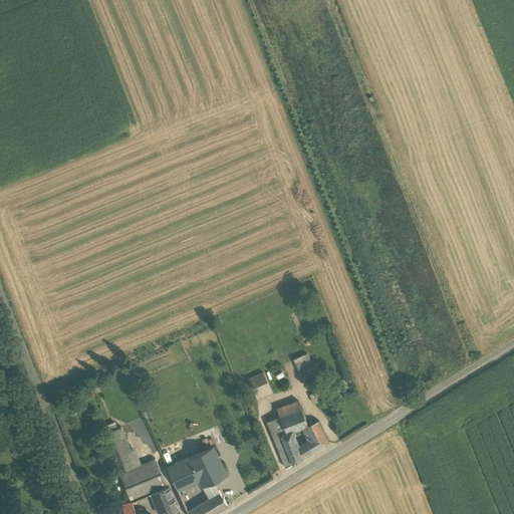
[(307,353),(294,358),(306,387),(315,382),(307,364),(311,362),(307,353)]
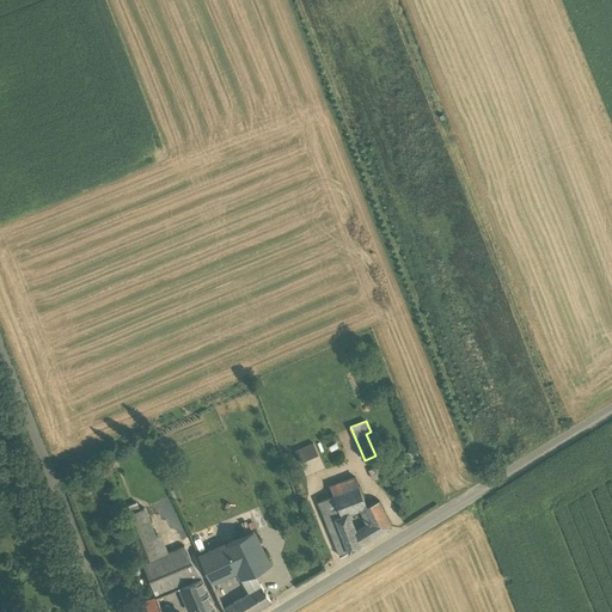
[(313,442),(295,451),(300,463),(318,456),(313,442)]
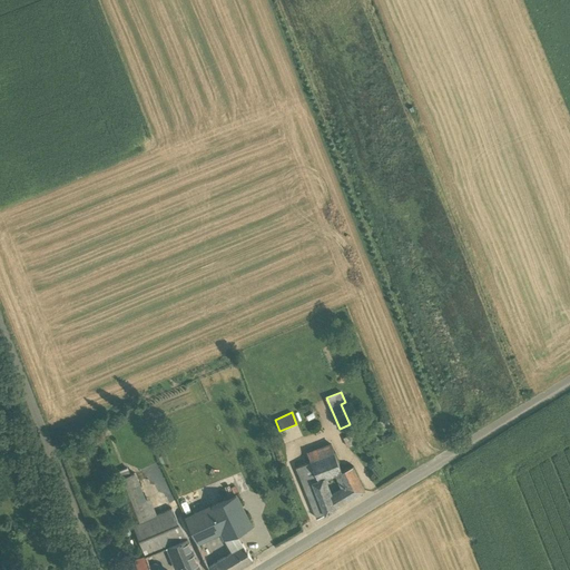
[(386,418),(344,438),(347,446),(391,426),(386,418)]
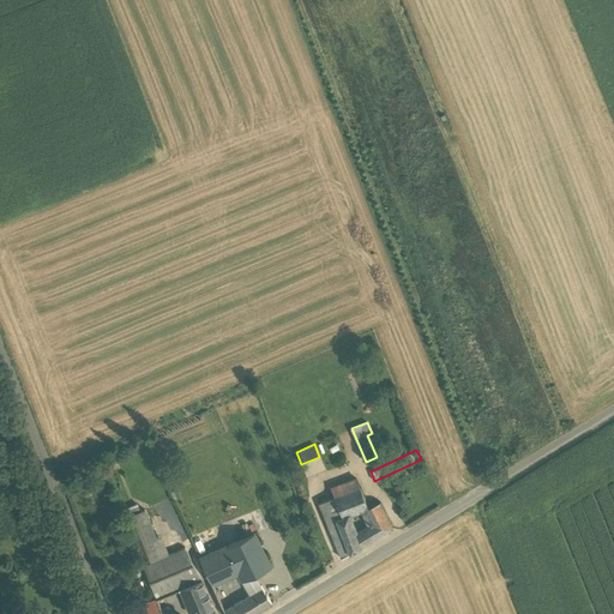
[(356,479),(331,488),(335,497),(360,487),(356,479)]
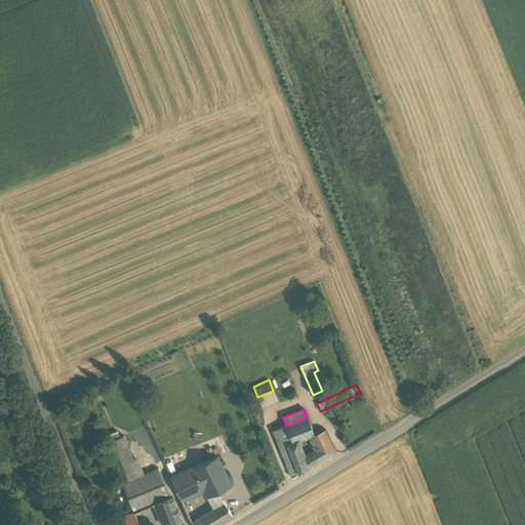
[(286,425),(293,441),(298,439),(311,435),(315,434),(308,416),(286,425)]
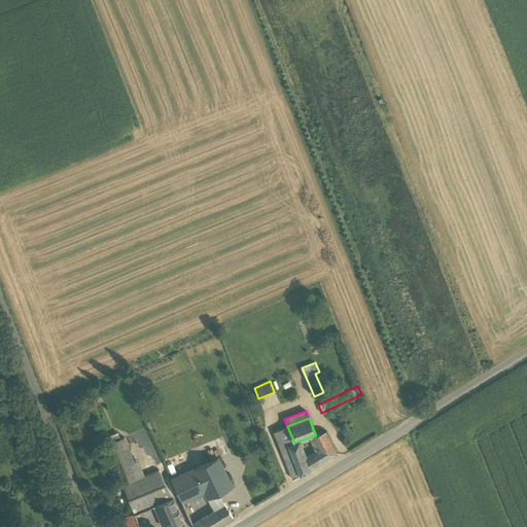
[(294,443),(287,426),(282,428),(289,445),(294,443)]
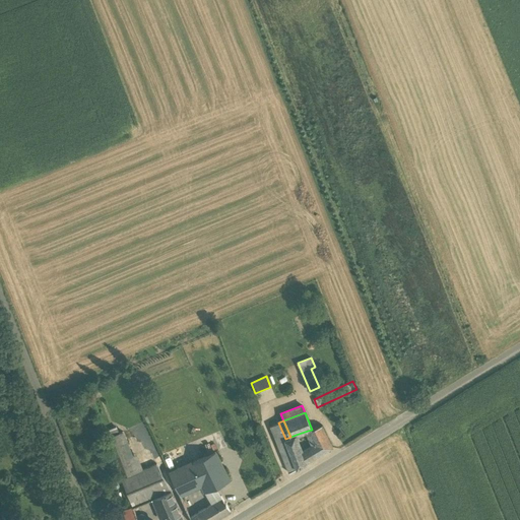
[(285,439),(278,423),(270,426),(289,472),(297,468),(285,439)]
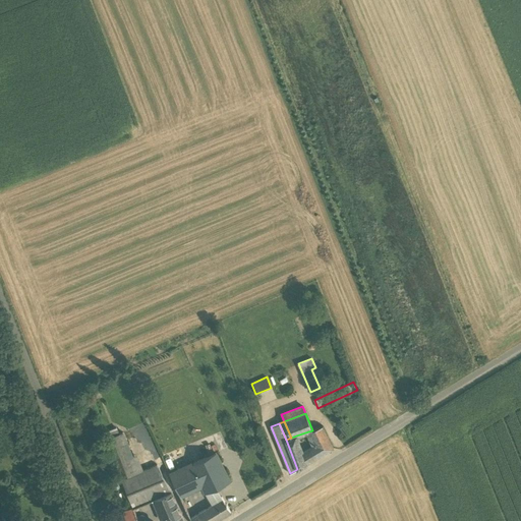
[(322,426),(312,430),(308,431),(314,445),(328,437),(322,426)]
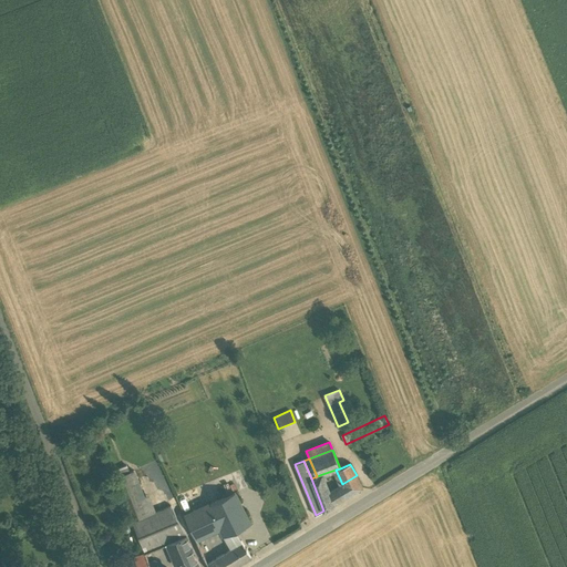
[(126,465),(113,471),(116,477),(130,472),(126,465)]
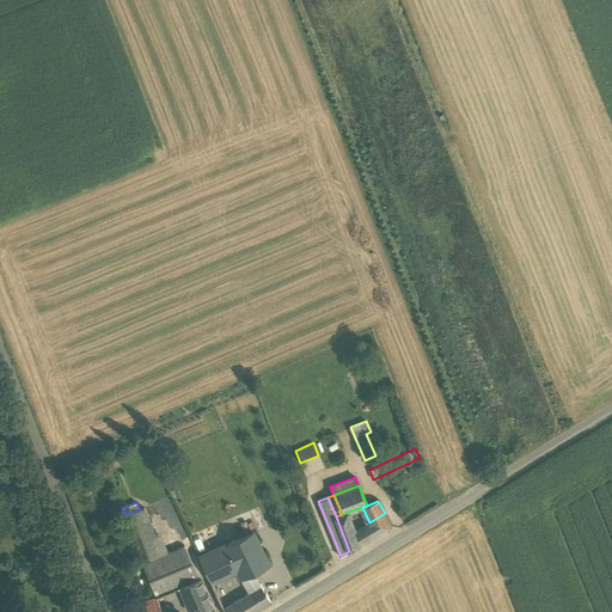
[(140,509),(126,515),(144,562),(167,552),(160,534),(155,537),(144,507),(140,509)]
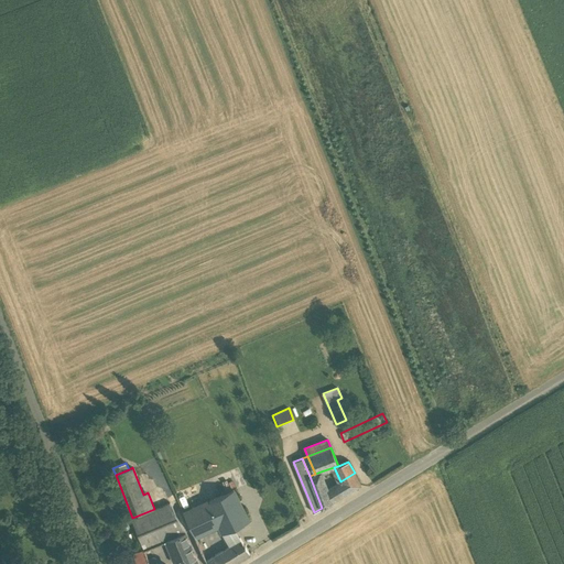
[(315,474),(310,476),(322,508),(332,502),(327,490),(321,472),(315,474)]
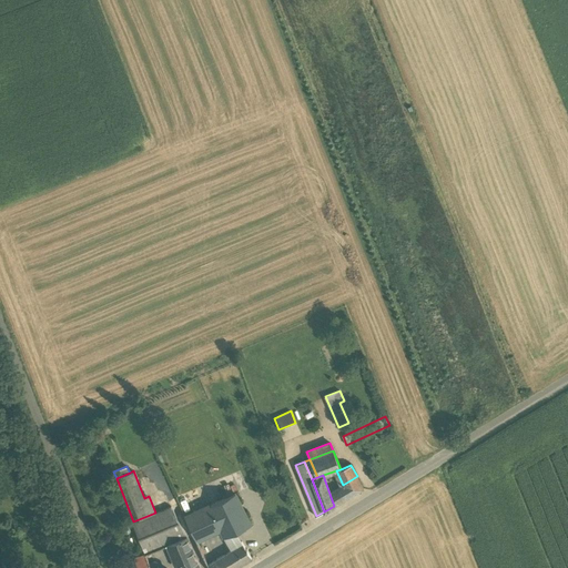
[(343,485),(330,494),(334,506),(363,488),(357,476),(343,485)]
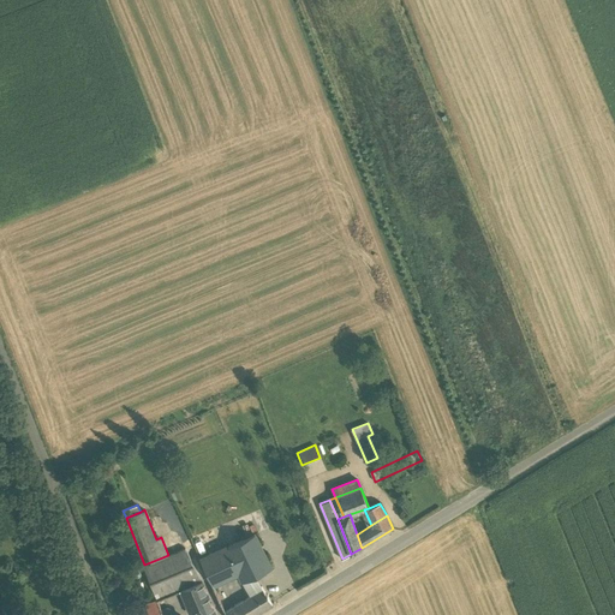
[(255,535),(228,547),(239,571),(244,580),(270,568),(255,535)]
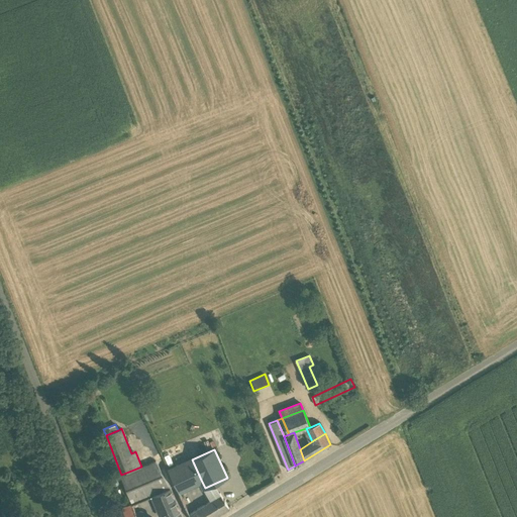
[(192,459),(169,471),(179,491),(187,487),(201,480),(192,459)]
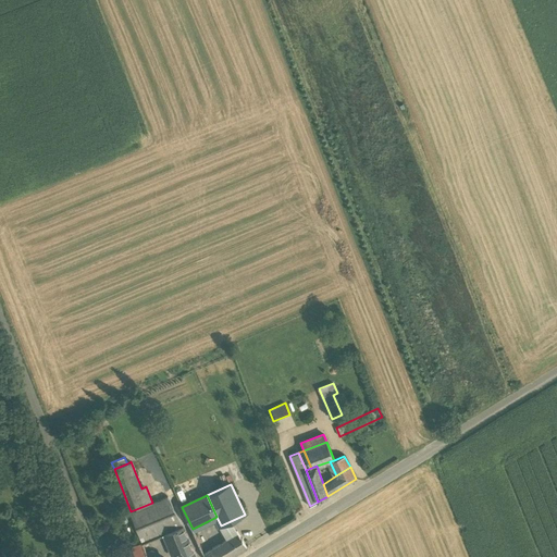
[(152,503),(131,511),(135,524),(143,542),(143,543),(182,527),(168,496),(152,503)]
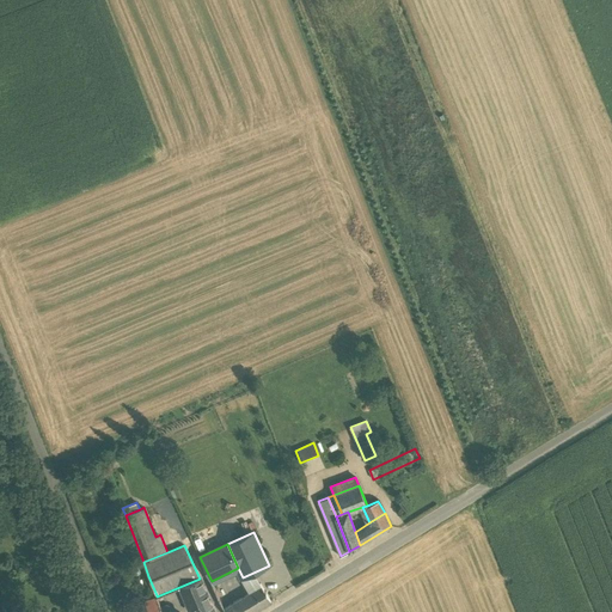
[(157,595),(148,576),(144,577),(151,598),(157,595)]
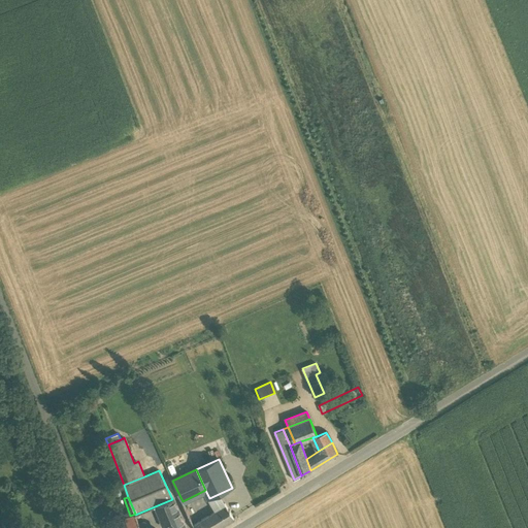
[(201,520),(191,497),(183,501),(193,524),(194,524),(201,520)]
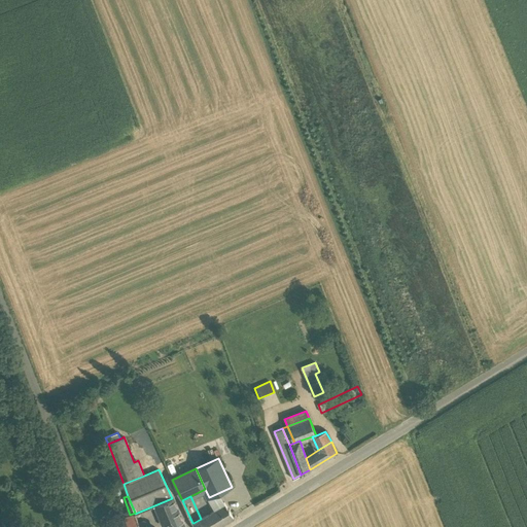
[(172,498),(135,514),(139,526),(159,526),(165,525),(181,518),(172,498)]
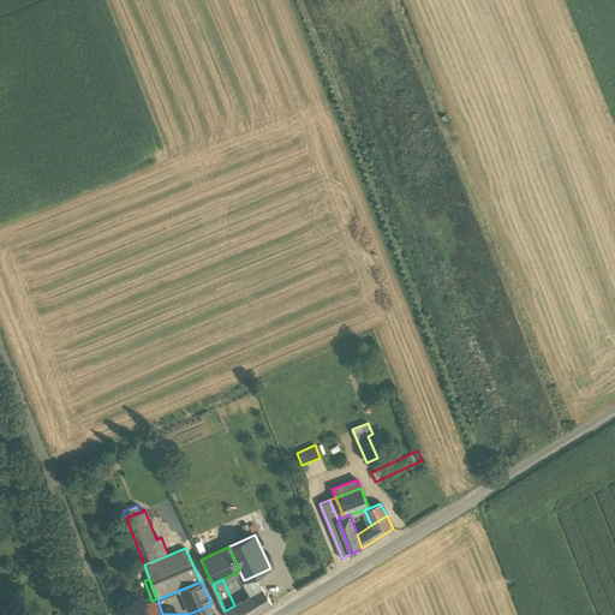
[(273,603),(263,587),(250,596),(260,611),(273,603)]
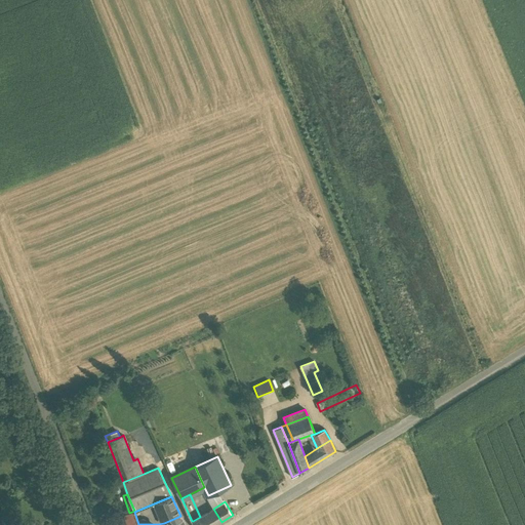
[(200,517),(193,521),(194,524),(215,524),(221,522),(213,509),(200,517)]
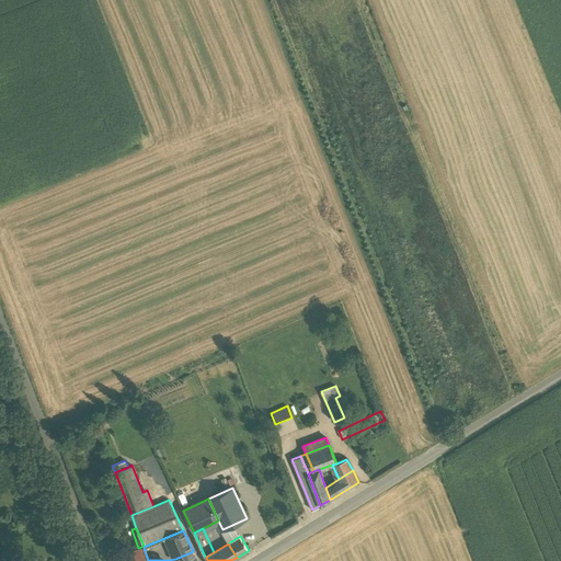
[(138,548),(132,551),(136,560),(148,560),(144,547),(144,546),(138,548)]
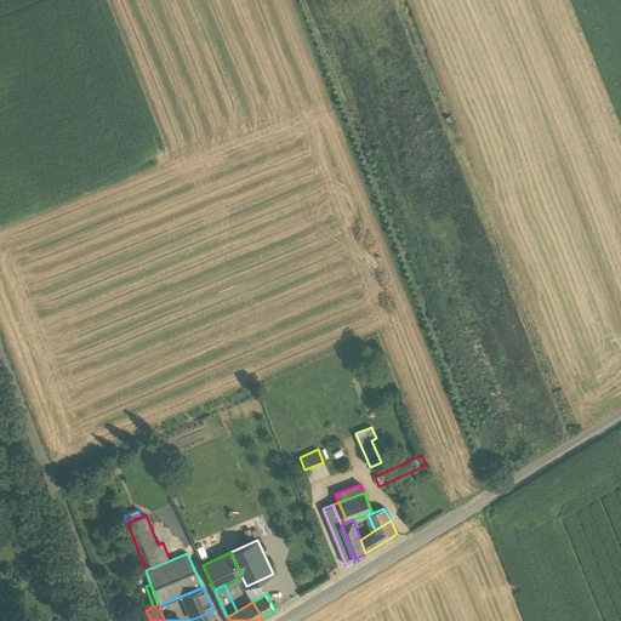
[(217,620),(214,610),(194,619),(198,620),(217,620)]
